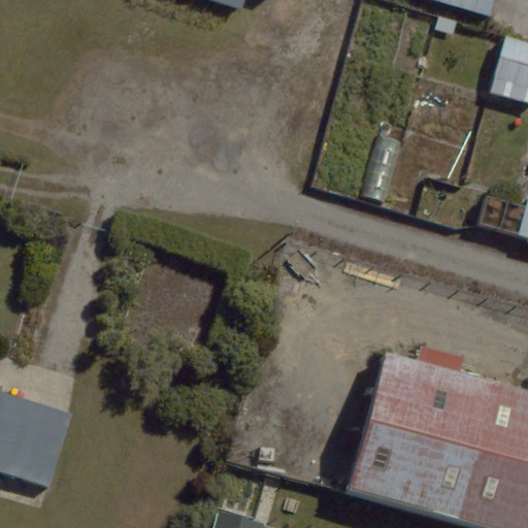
[(211,0),(243,9),(245,0),(211,0)]
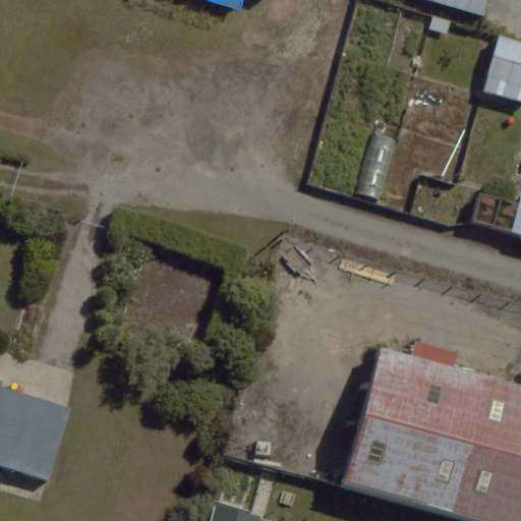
[(488,0),(428,0),(483,16),(488,0)]
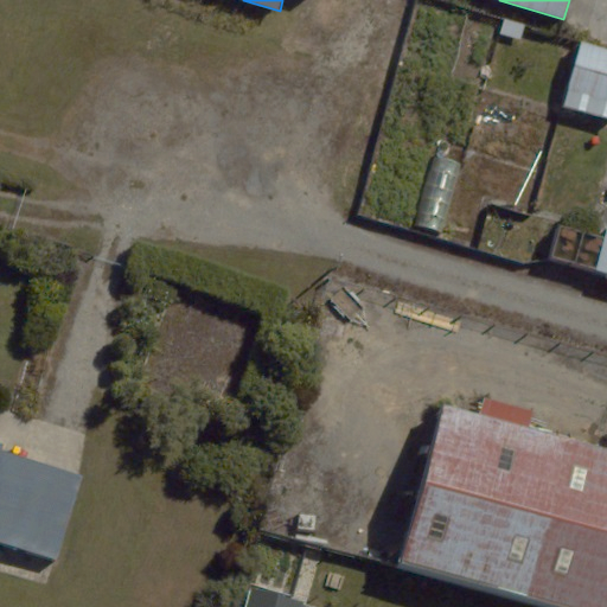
[(606,50),(582,44),(564,107),(606,117),(606,50)]
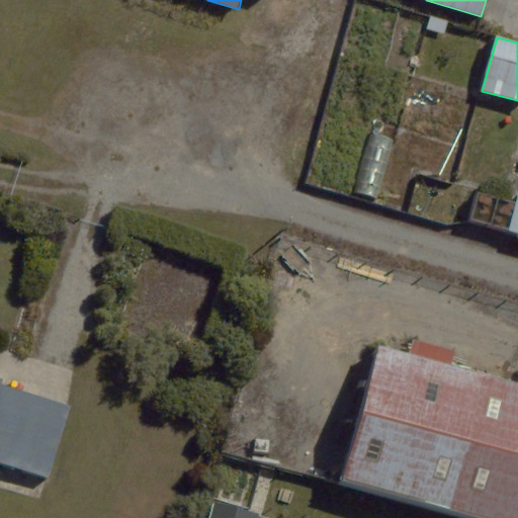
[(517,517),(517,383),(381,348),(348,478),(506,517),(517,517)]
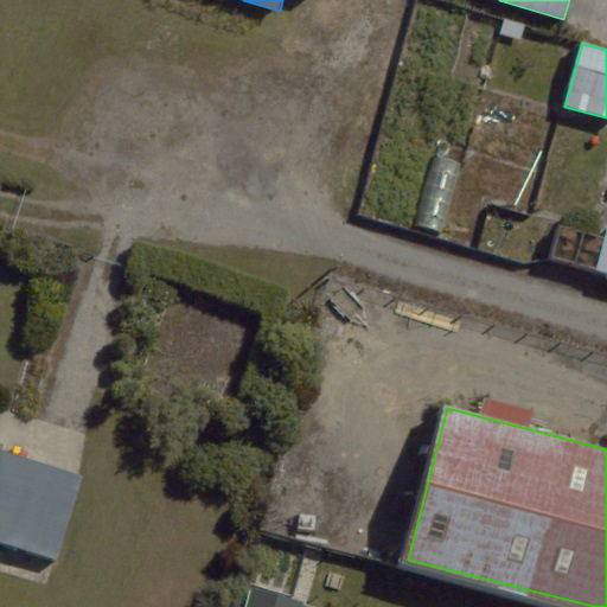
[(4,446),(0,443),(0,542),(57,560),(82,475),(1,452),(4,446)]
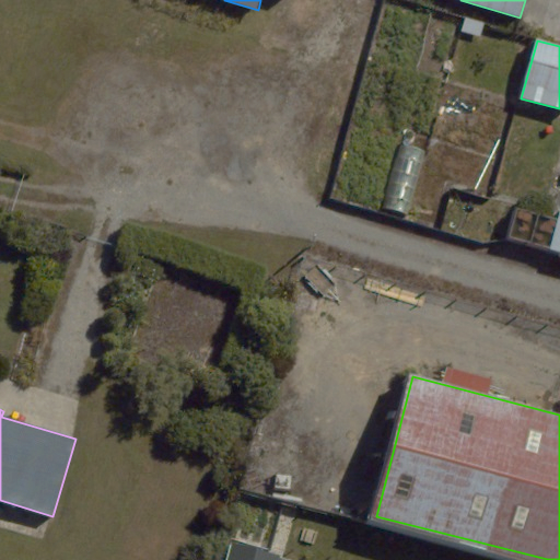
[(291,559),(233,544),(229,559),(291,559)]
